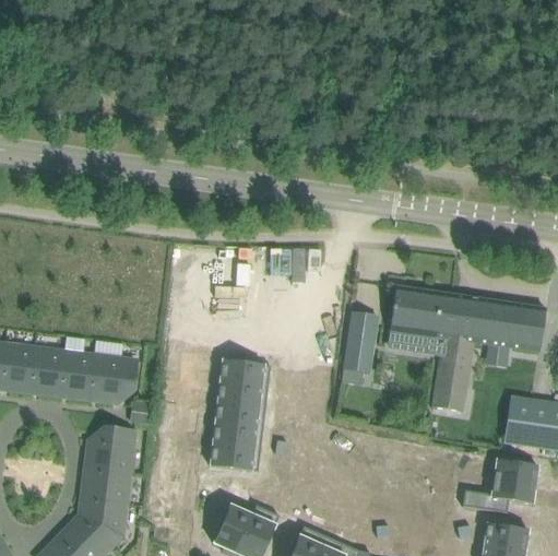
[(396,285),(393,307),(391,329),(441,336),(440,345),(444,346),(442,365),(439,365),(434,405),(464,411),(474,341),(539,351),(546,307),(396,285)]
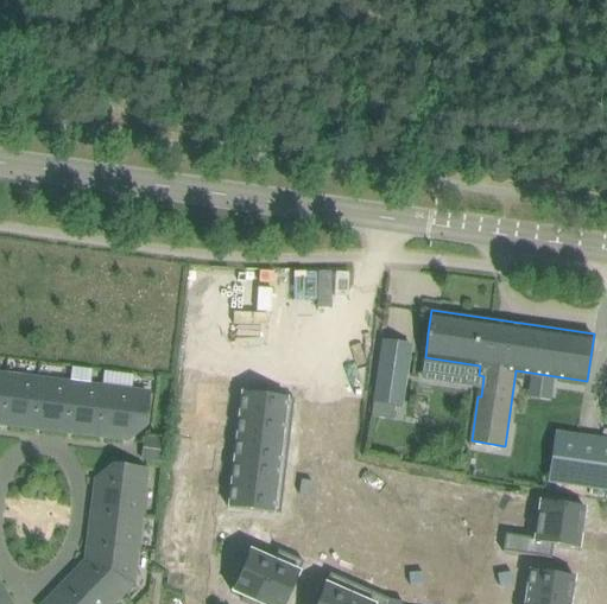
[(397,402),(403,402),(408,368),(380,363),(374,399),(397,402)]
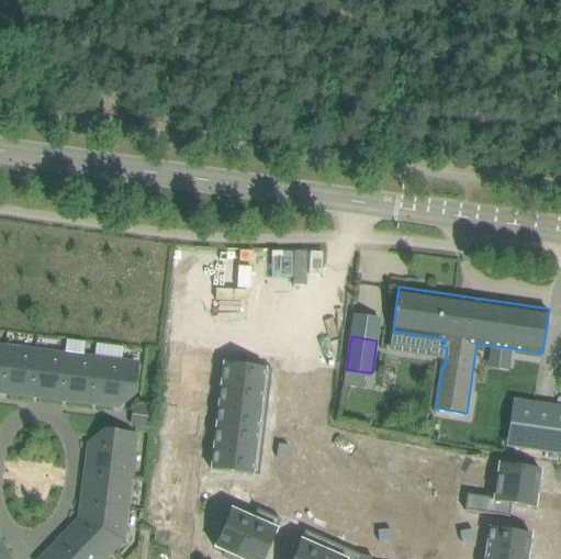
[(31,392),(36,348),(7,345),(1,389),(31,392)]
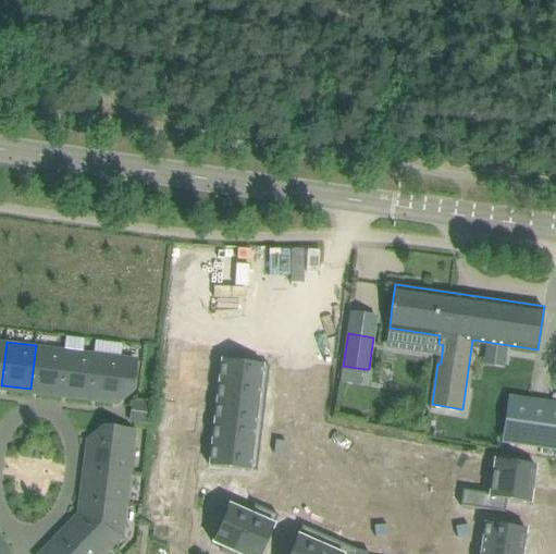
[(31,389),(60,392),(64,349),(36,345),(31,389)]
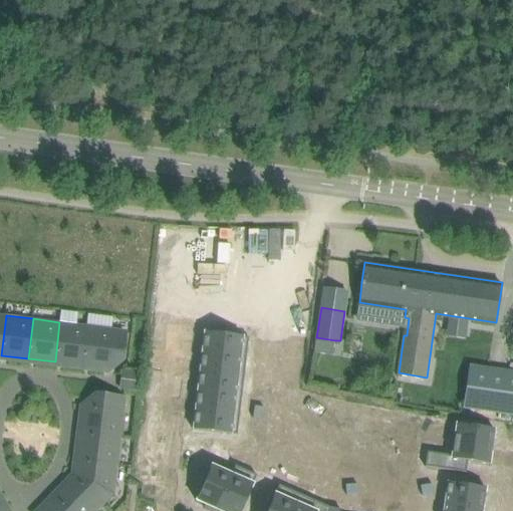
[(55,361),(82,365),(86,325),(59,322),(55,361)]
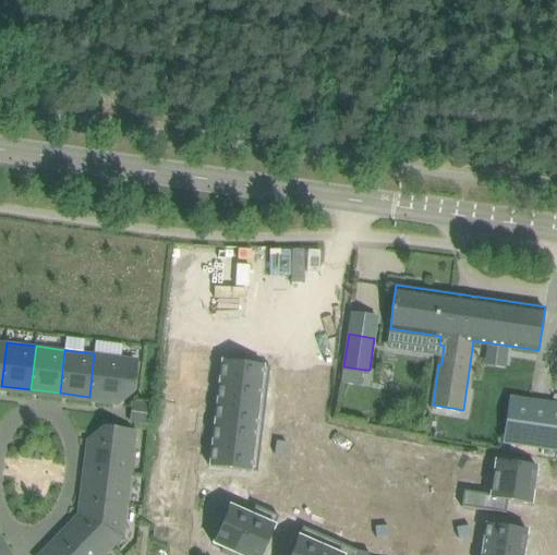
[(122,372),(123,365),(124,358),(94,353),(89,397),(119,400),(119,399),(122,379),(122,372)]
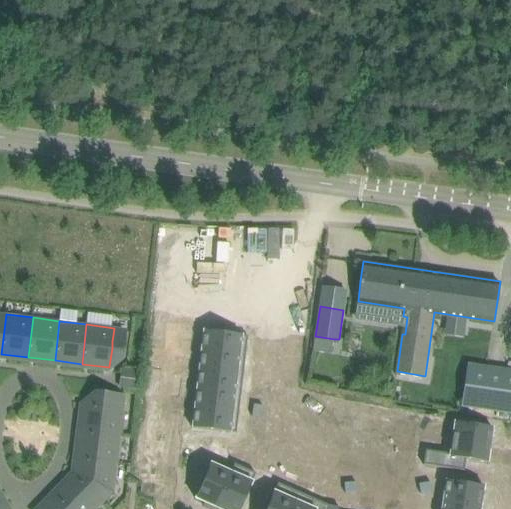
[(125,329),(114,328),(113,335),(125,336),(125,329)]
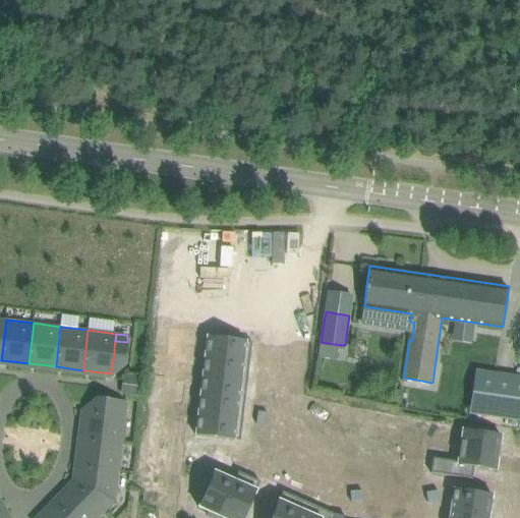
[(209,334),(206,354),(250,359),(253,339),(209,334)]
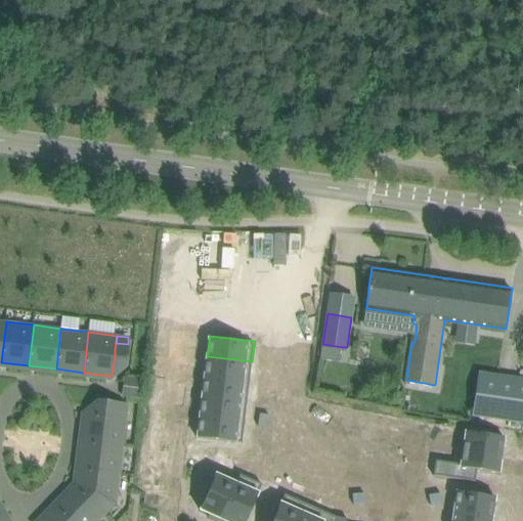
[(115,349),(127,351),(128,344),(116,343),(115,349)]
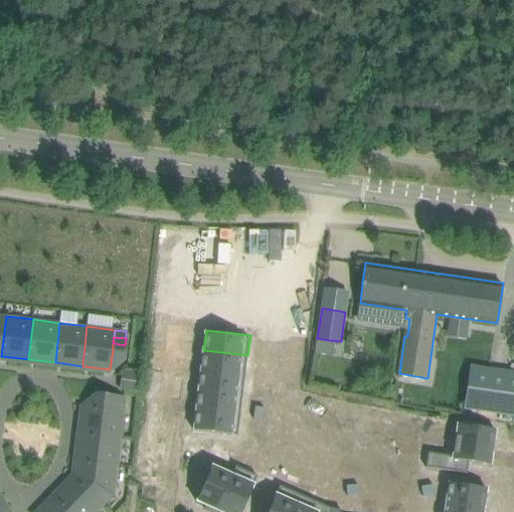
[(315,351),(334,354),(336,341),(317,338),(315,351)]
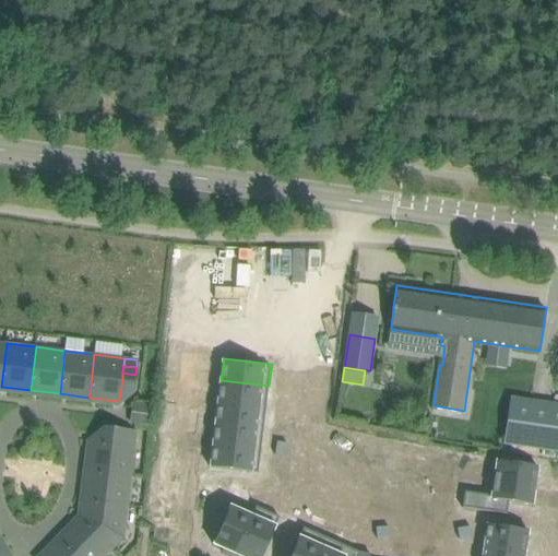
[(122,380),(134,382),(135,375),(122,373),(122,380)]
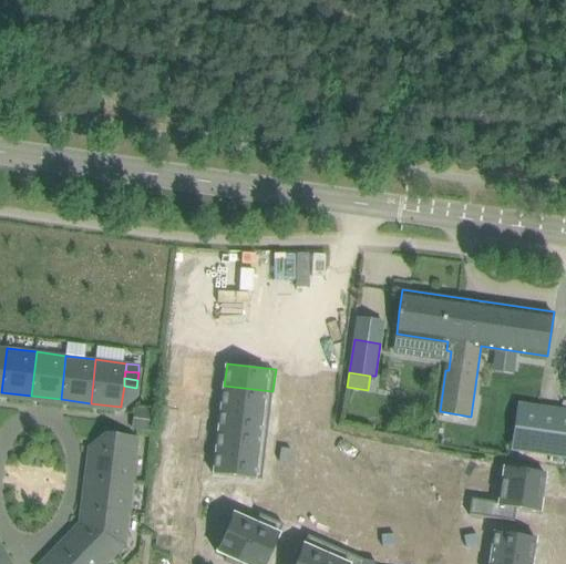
[(124,386),(121,406),(135,395),(136,388),(124,386)]
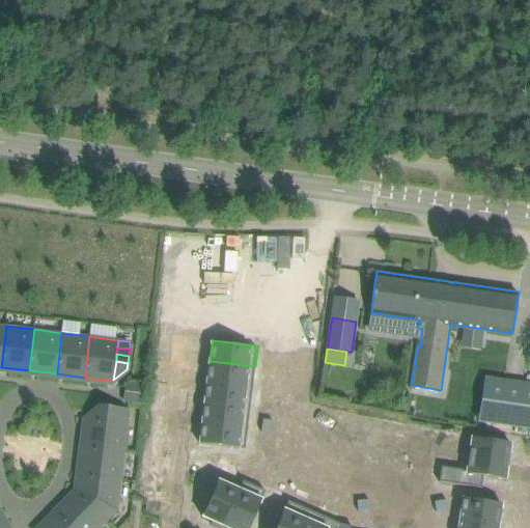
[(210,361),(207,381),(253,386),(255,366),(210,361)]
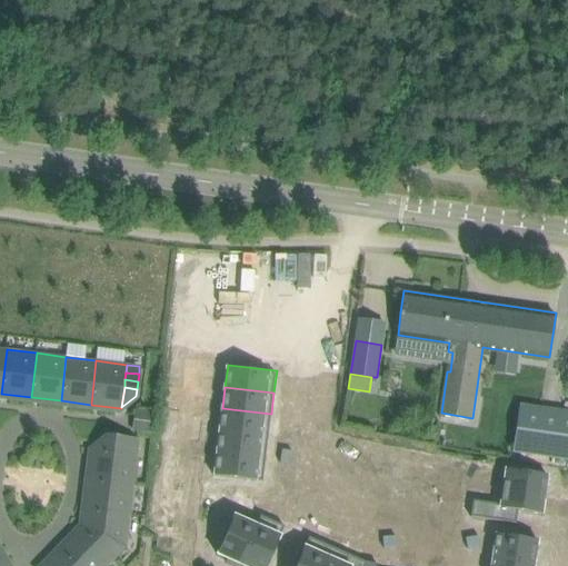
[(329,390),(328,399),(341,401),(344,393),(329,390)]
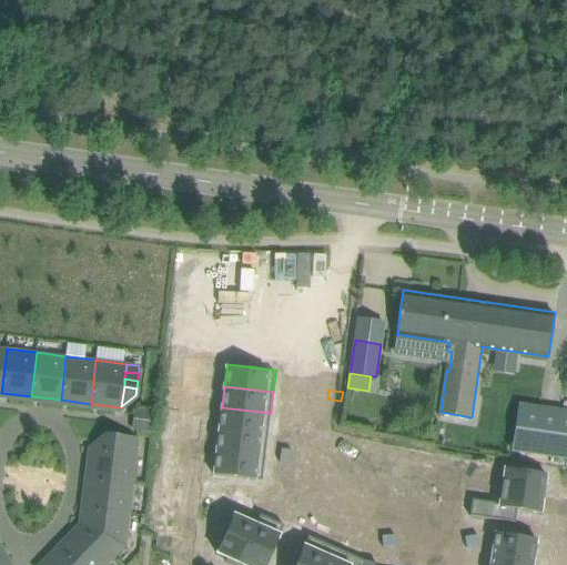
[(513,449),(566,457),(566,411),(520,403),(513,449)]
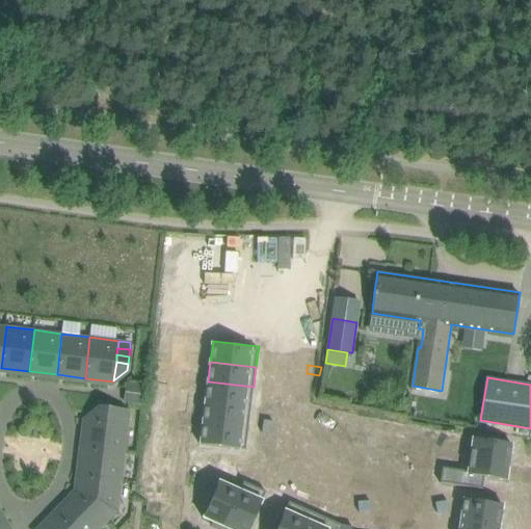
[(125,400),(141,403),(144,384),(127,381),(125,400)]
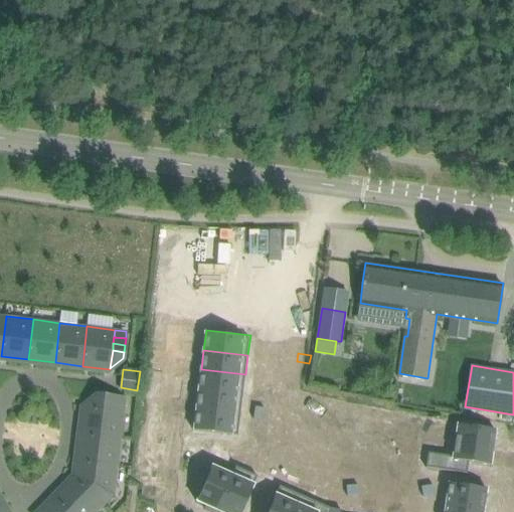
[(201,369),(199,388),(243,394),(245,374),(201,369)]
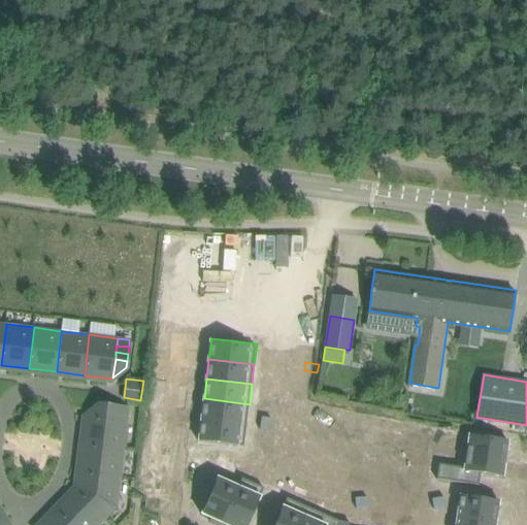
[(303,382),(302,390),(315,392),(316,384),(303,382)]
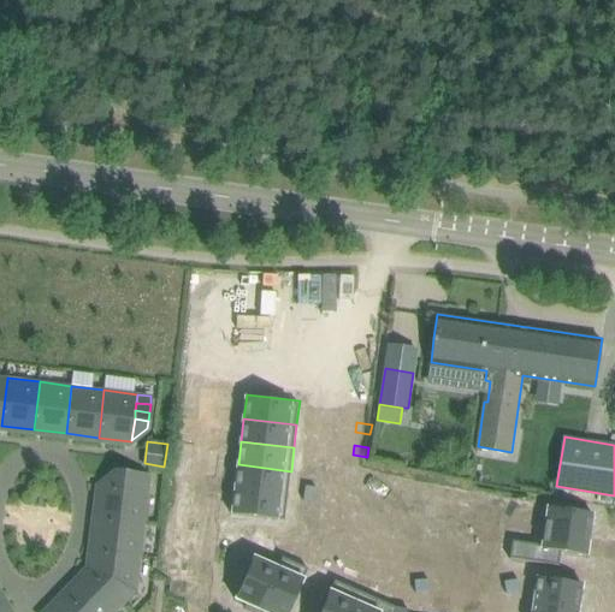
[(327,452),(326,462),(341,463),(342,453),(327,452)]
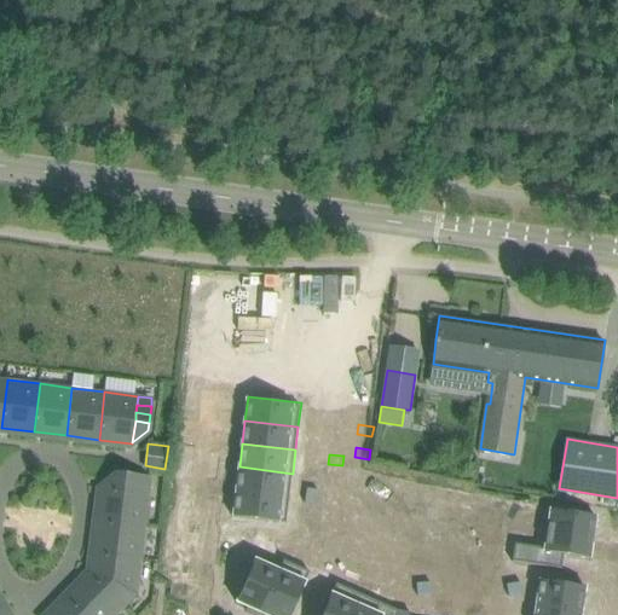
[(240,466),(236,489),(289,497),(293,474),(240,466)]
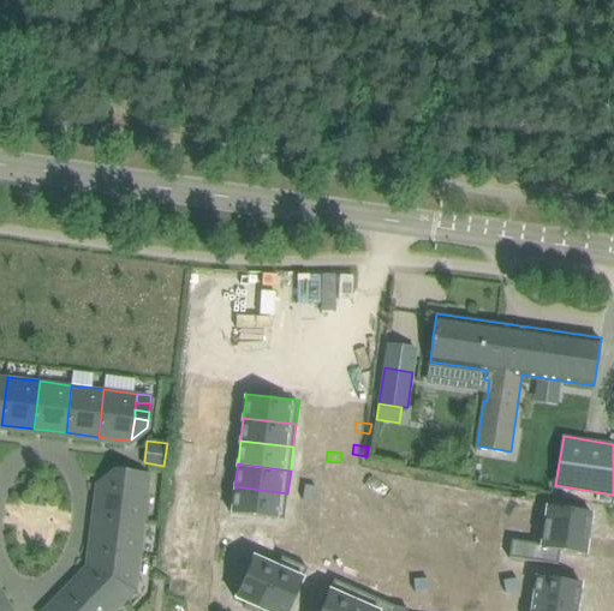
[(117,469),(101,481),(123,484),(124,471),(117,469)]
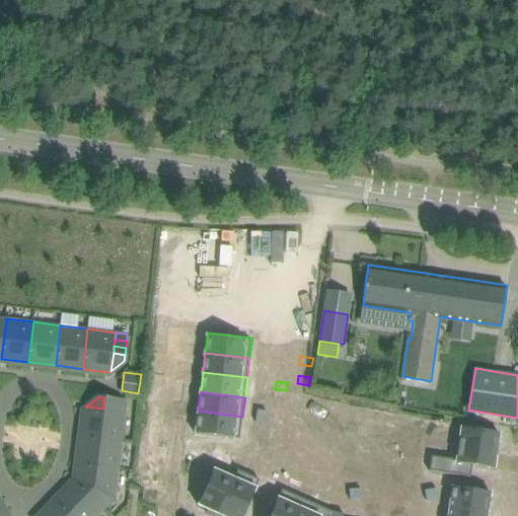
[(112,398),(104,397),(103,409),(111,410),(112,398)]
